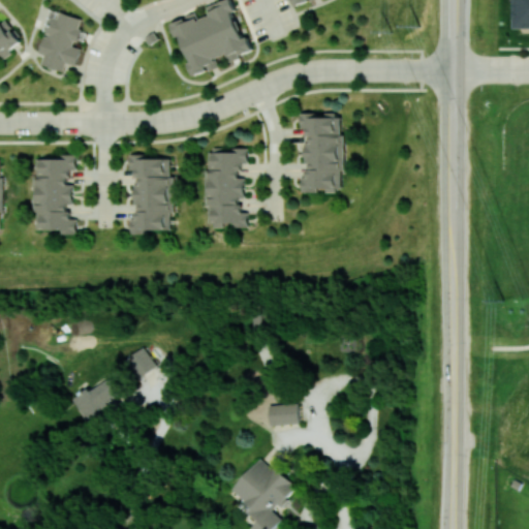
[(194,75),(219,66),(216,58),(226,54),(229,60),(252,52),(236,11),(238,10),(232,0),(223,0),(208,6),(211,14),(198,19),(196,12),(172,22),(177,36),(182,34),(192,61),(189,62),(194,75)]
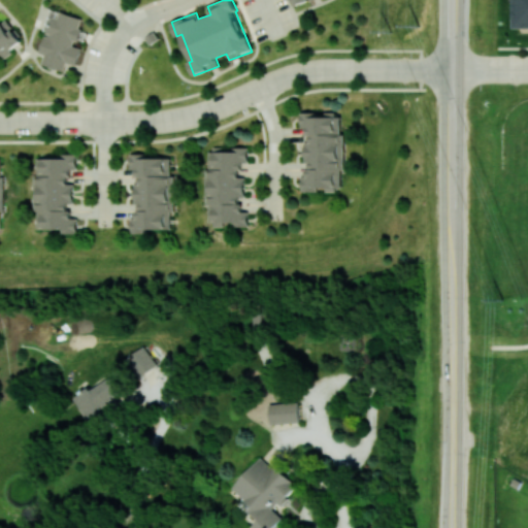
[(527,0),(512,0),(512,27),(527,27),(527,0)]
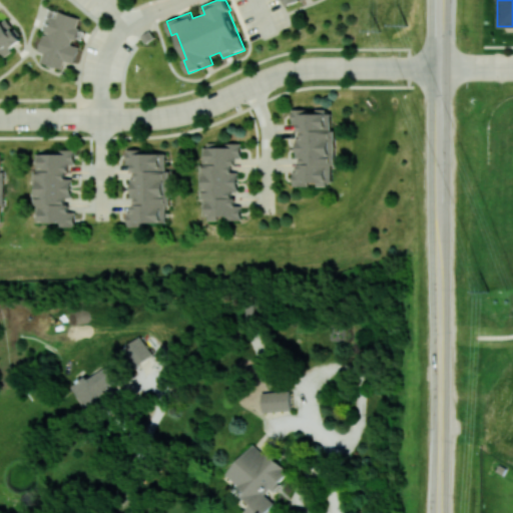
[(80,17),(51,9),(38,51),(44,53),(41,62),(63,68),(65,60),(75,63),(80,46),(74,44),(79,27),(77,27),(80,17)]
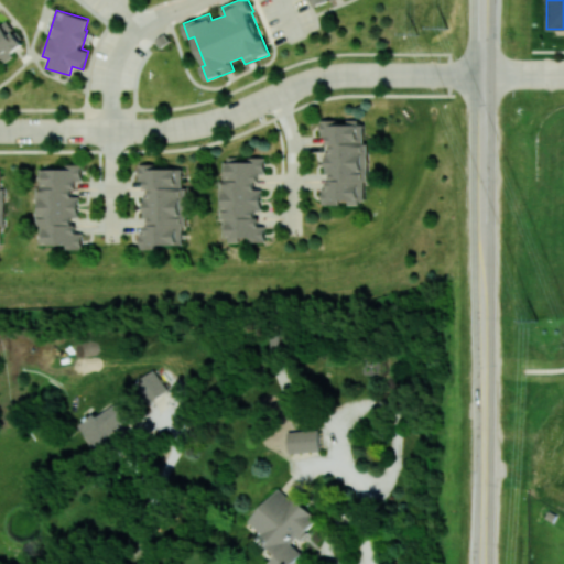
[(0,57),(2,56),(3,60),(24,45),(8,20),(0,24),(0,57)]
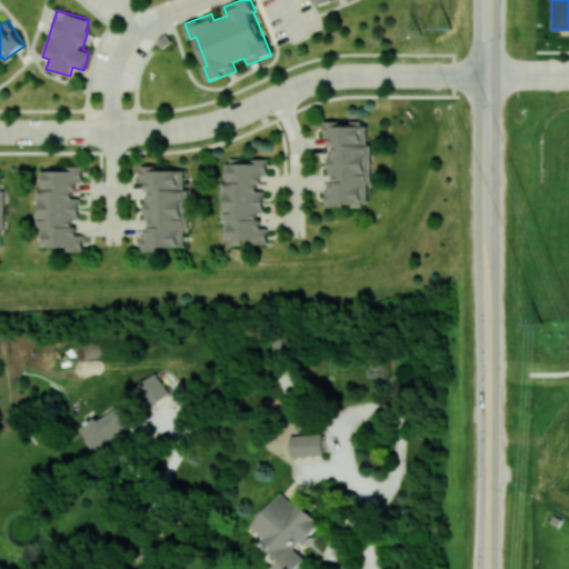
[(368,120),(351,120),(351,125),(341,125),(341,120),(325,120),(325,137),(331,137),(332,189),(326,189),(326,205),(352,205),(369,205),(368,120)]
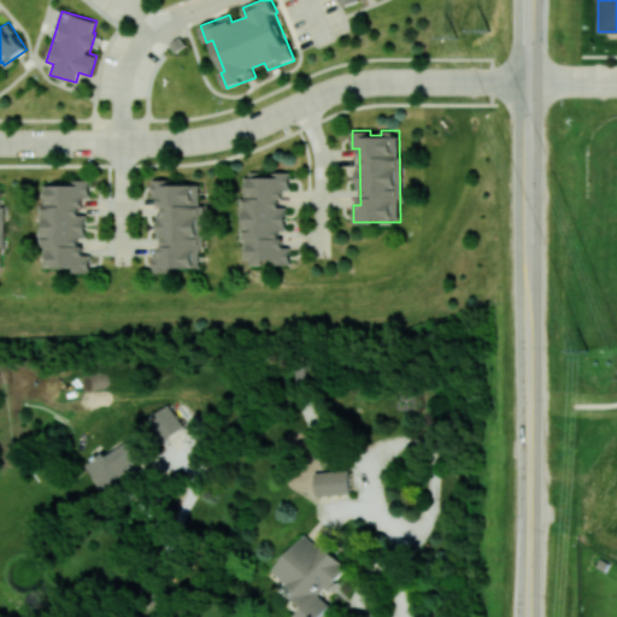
[(242,228),(244,228),(244,263),(262,263),(291,263),(291,247),(283,247),(283,189),(289,189),(289,172),(271,172),(242,172),(242,228)]
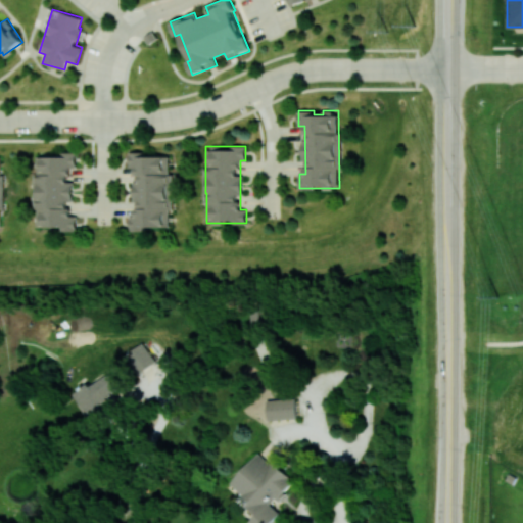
[(37,156),(37,175),(33,175),(34,211),(42,211),(42,227),(60,226),(60,231),(77,230),(77,216),(72,216),(70,181),(69,168),(77,168),(77,151),(62,152),(62,156),(37,156)]
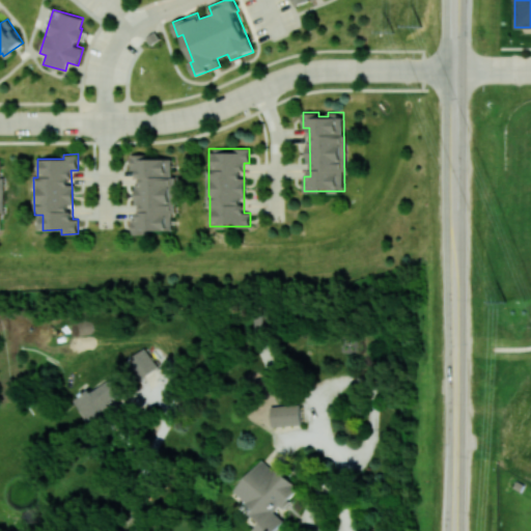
[(172,229),(171,197),(173,197),(172,158),(147,159),(147,154),(132,155),(132,169),(139,169),(140,185),(137,185),(138,219),(132,219),(132,234),(148,233),(148,230),(172,229)]
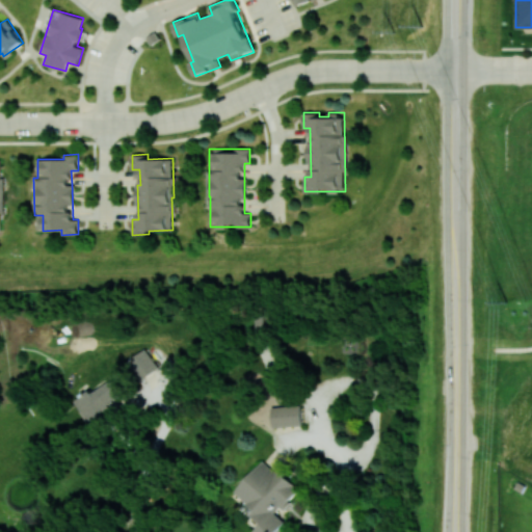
[(127,360),(138,380),(158,369),(147,348),(127,360)]
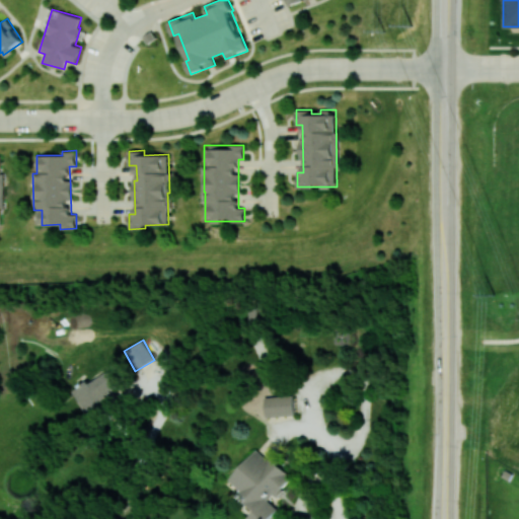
[(89,418),(132,393),(115,364),(72,388),(89,418)]
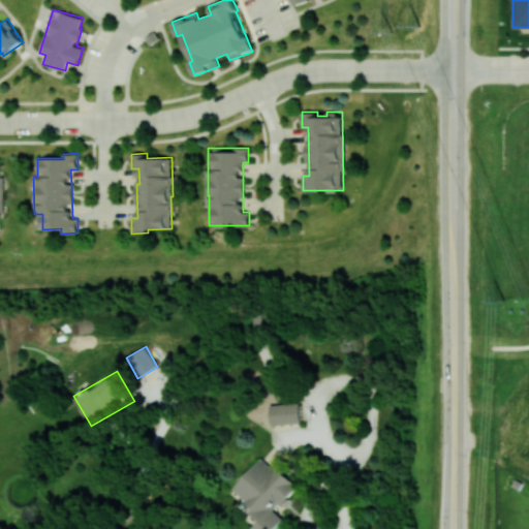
[(271,403),(271,424),(300,424),(300,402),(271,403)]
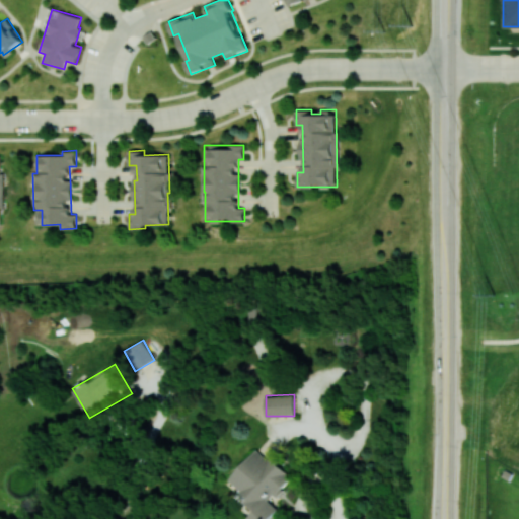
[(269,518),(278,509),(271,502),(292,477),(258,447),(229,479),(249,498),(245,502),(255,510),(246,518),(269,518)]
